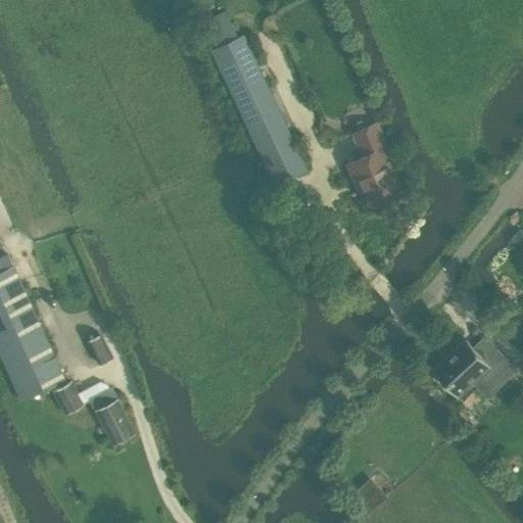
[(304,170),(242,35),(236,37),(225,12),(203,21),(215,48),(210,50),(274,184),(304,170)]
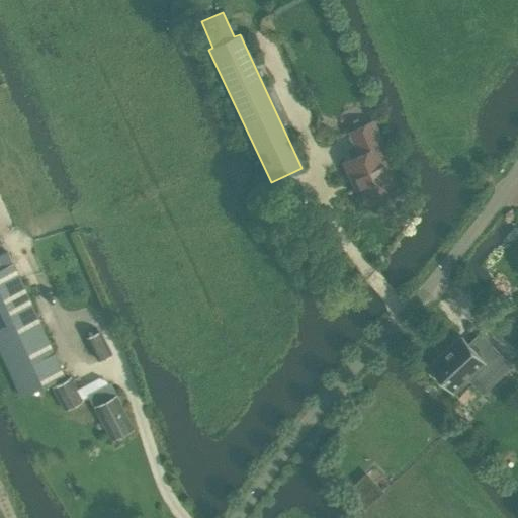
[(382,144),(371,120),(348,132),(358,154),(342,161),(351,180),(355,178),(366,202),(397,188),(376,146),(382,144)]
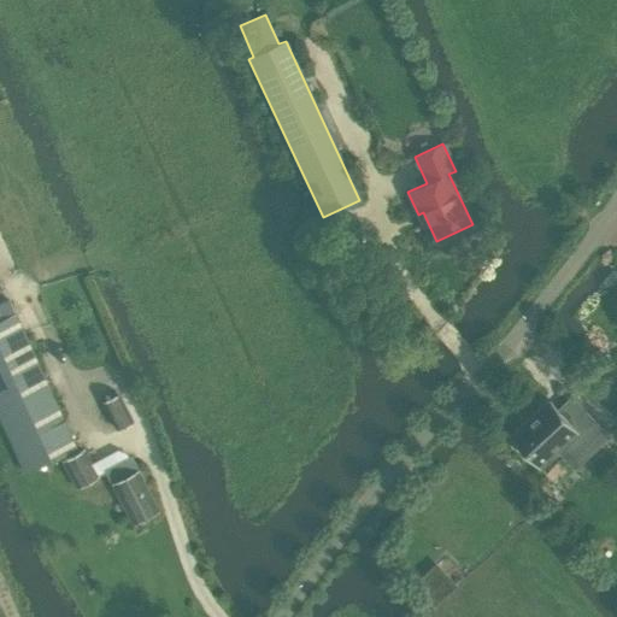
[(0,417),(24,471),(75,448),(7,299),(0,303),(0,417)]
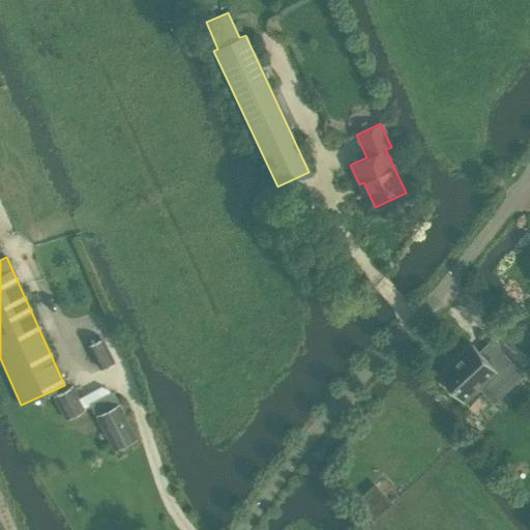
[(99,370),(114,361),(102,337),(87,346),(99,370)]
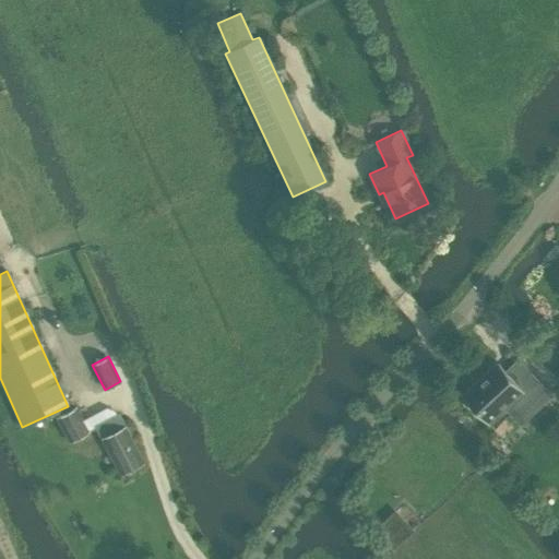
[(506,371),(498,363),(463,394),(491,425),(507,411),(522,426),(554,395),(520,358),(506,371)]
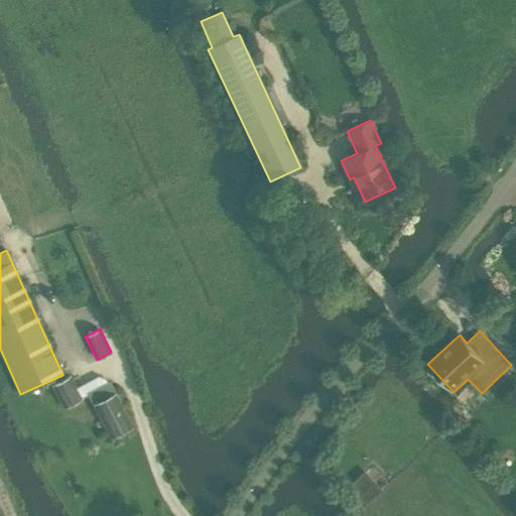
[(70,375),(51,385),(62,407),(88,393),(110,437),(132,426),(109,381),(107,382),(106,380),(99,377),(77,388),(70,375)]
